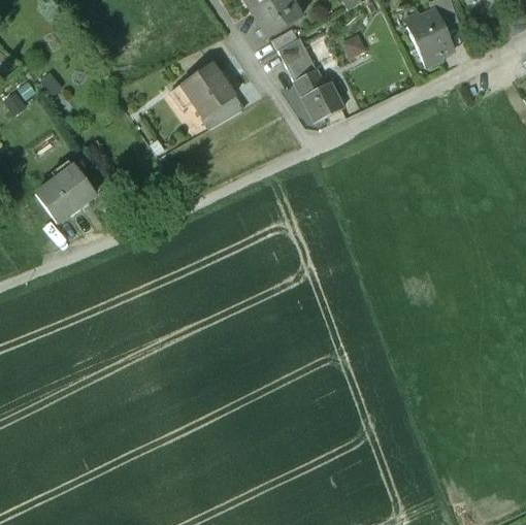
[(248,0),(254,10),(270,0),(248,0)]
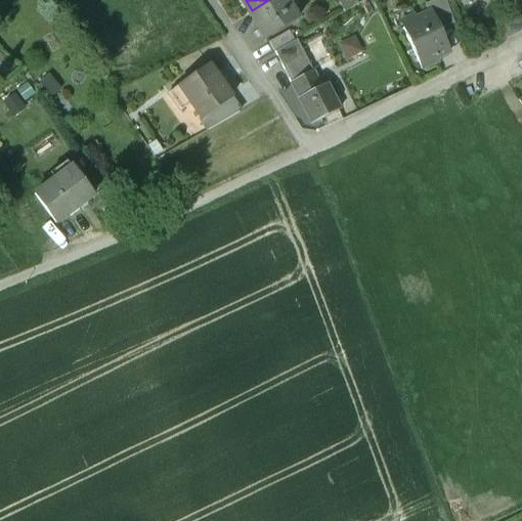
[(268,0),(252,10),(267,36),(300,15),(290,0),(268,0)]
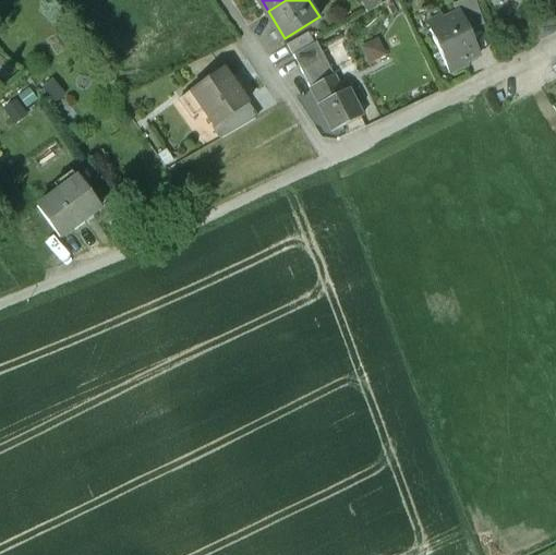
[(370,10),(384,2),(383,0),(364,0),(370,10)]
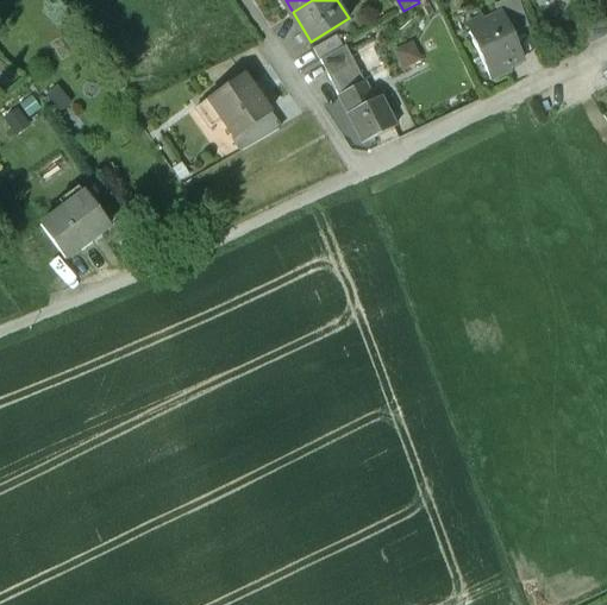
[(504,0),(496,4),(501,13),(504,11),(513,32),(530,24),(520,0),(504,0)]
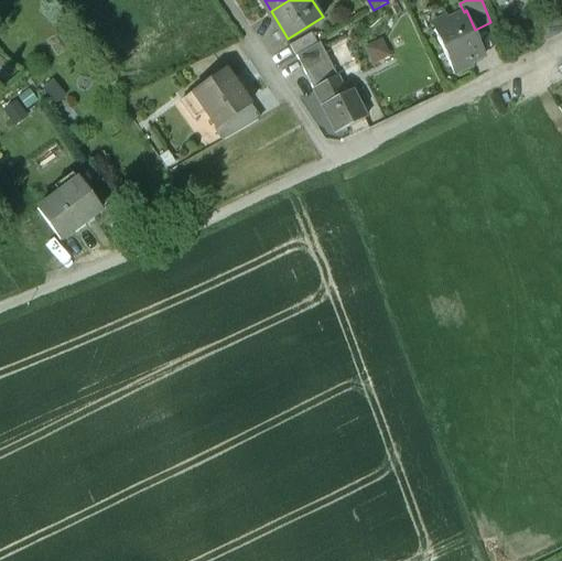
[(464,12),(450,18),(449,14),(433,21),(456,72),(474,64),(472,61),(486,54),(475,30),(466,10),(464,12)]
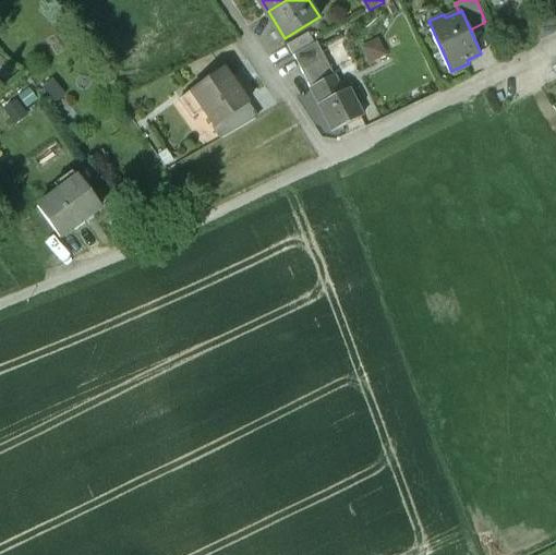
[(293,51),(314,39),(309,28),(288,41),(293,51)]
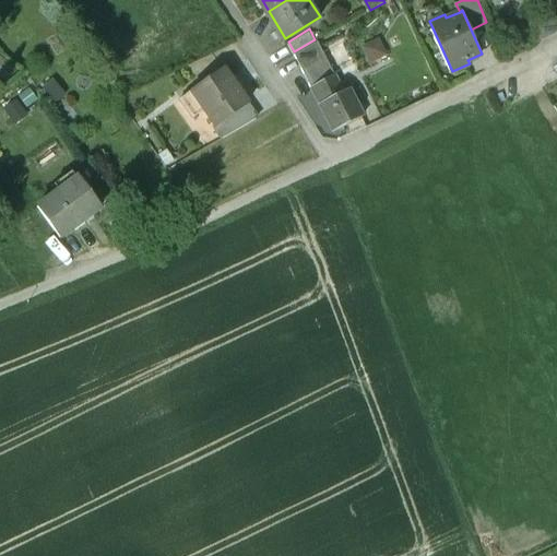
[(364,45),(371,61),(389,54),(381,36),(364,45)]
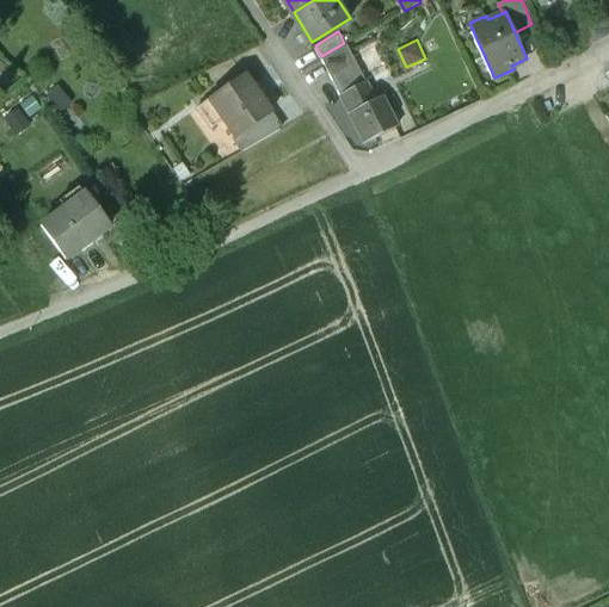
[(340,91),(367,79),(348,44),(324,57),(340,91)]
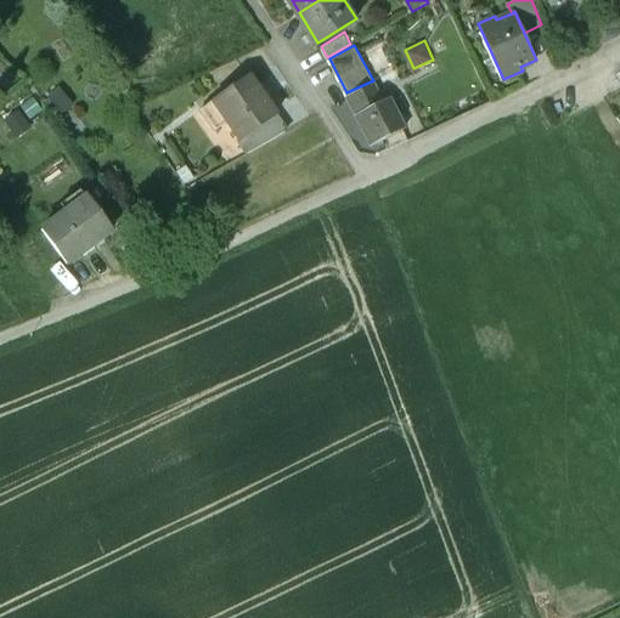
[(249,74),(202,107),(217,128),(229,119),(242,137),(276,113),(277,113),(249,74)]
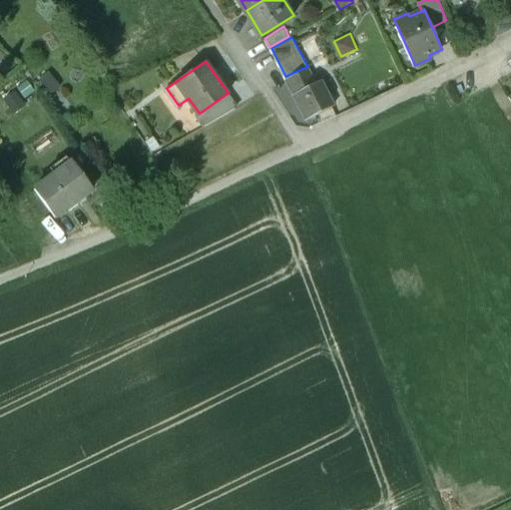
[(308,66),(286,76),(307,116),(334,103),(321,79),(316,81),(308,66)]
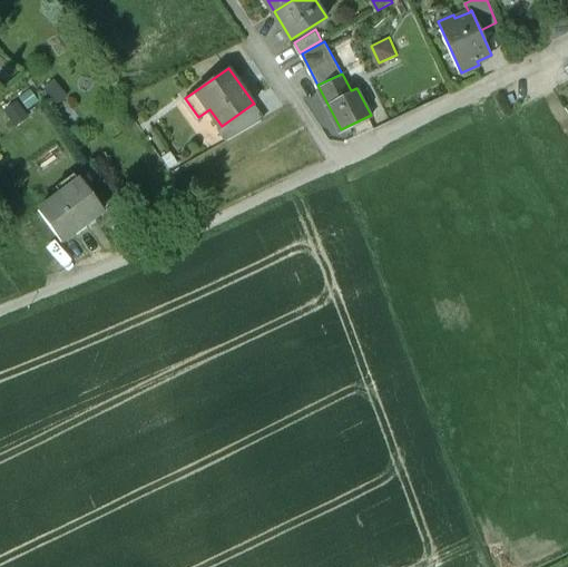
[(222,126),(221,126),(228,137),(264,118),(263,116),(262,117),(253,104),(222,126)]
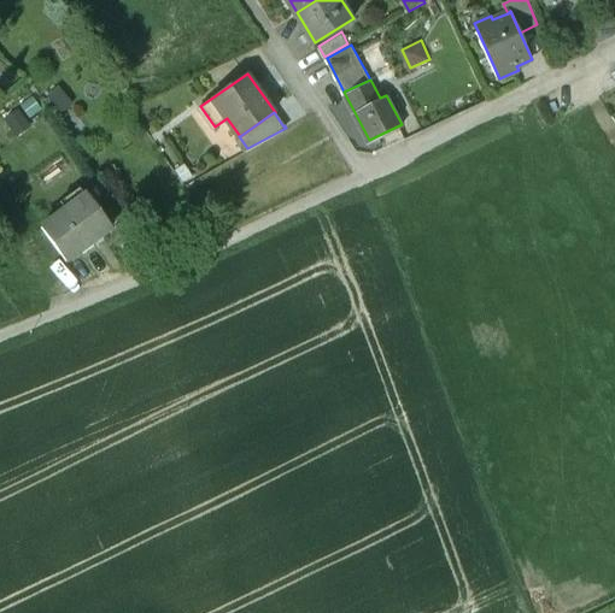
[(87,194),(44,227),(69,260),(112,228),(87,194)]
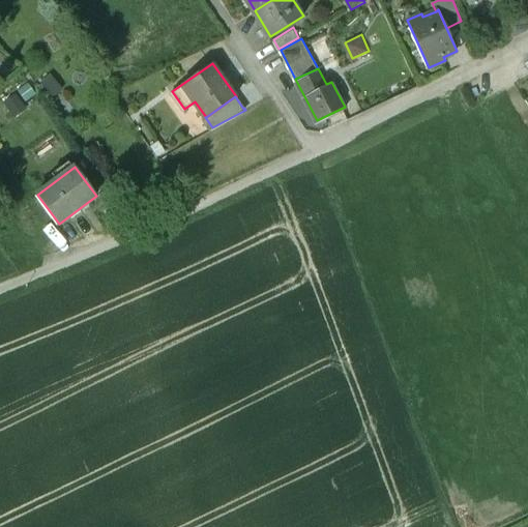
All buildings are outlined.
